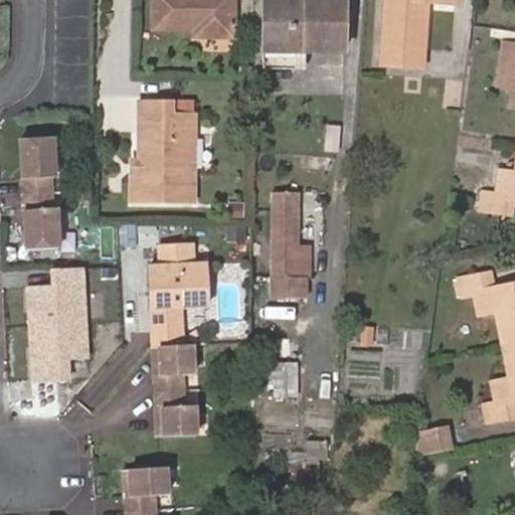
[(151,0),(152,35),(193,34),(194,43),(231,43),(230,0),(151,0)]
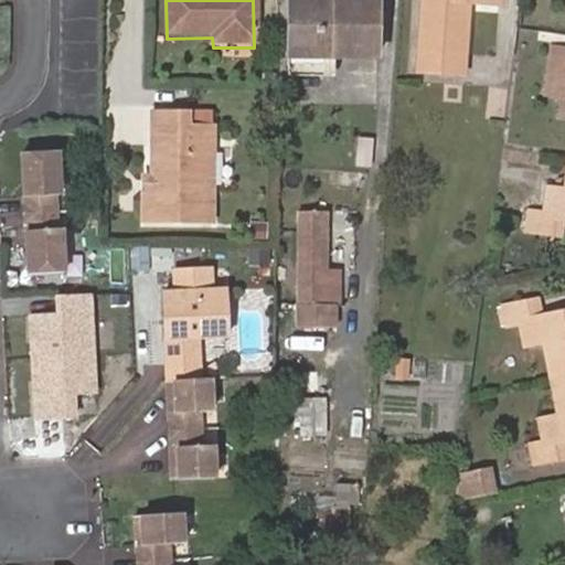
[(376,0),(332,0),(332,4),(289,3),(288,54),(331,55),(375,56),(376,0)]
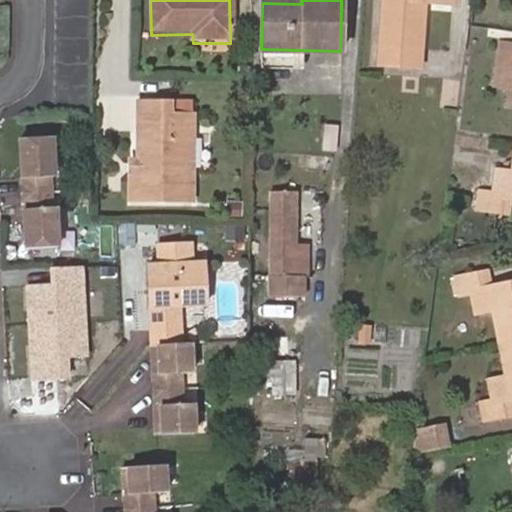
[(383,0),(380,64),(419,67),(424,2),(453,5),(453,0),(383,0)]
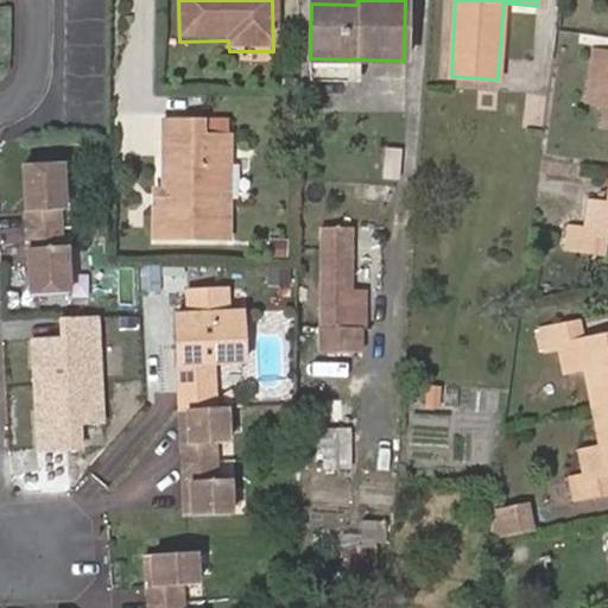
[(607,105),(607,51),(596,50),(589,102),(607,105)]
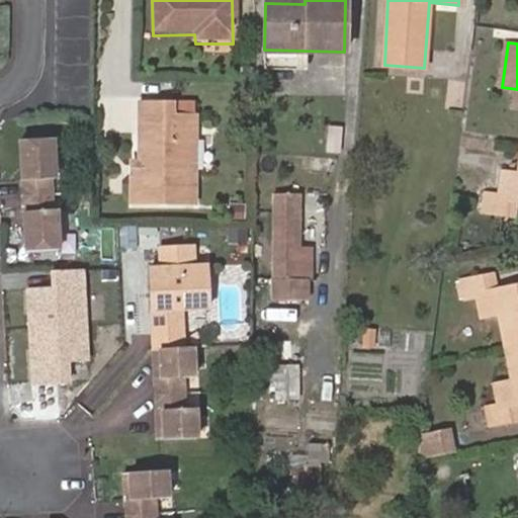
[(304,68),(304,51),(264,50),(263,66),(304,68)]
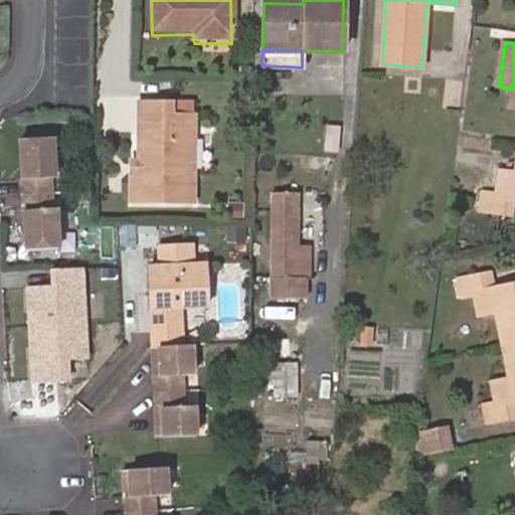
[(130,206),(190,207),(191,118),(169,117),(169,104),(140,104),(139,166),(139,176),(130,176),(130,206)]
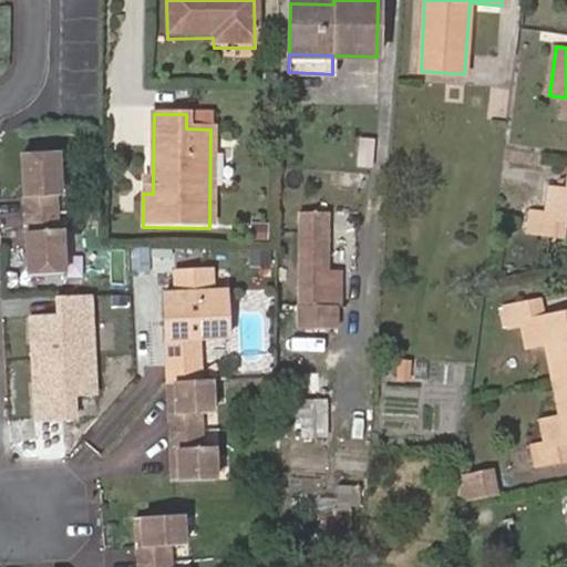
[(373,140),(360,138),(358,166),(371,167),(373,140)]
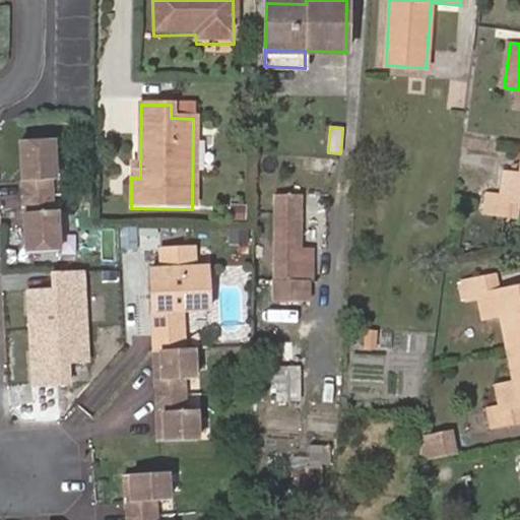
[(54,140),(21,141),(22,163),(28,163),(29,180),(23,181),(24,214),(30,214),(31,232),(25,232),(26,253),(59,252),(57,211),(52,211),(51,181),(56,181),(54,140)]
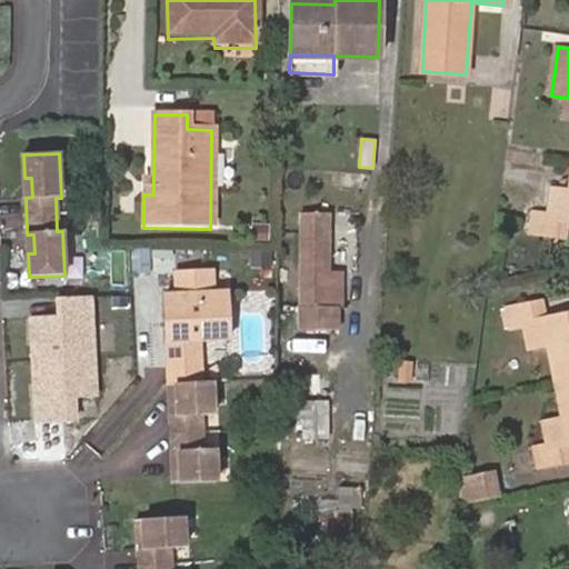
[(568,173),(567,189),(563,215),(535,211),(530,232),(566,237),(568,220),(568,219),(568,173)]
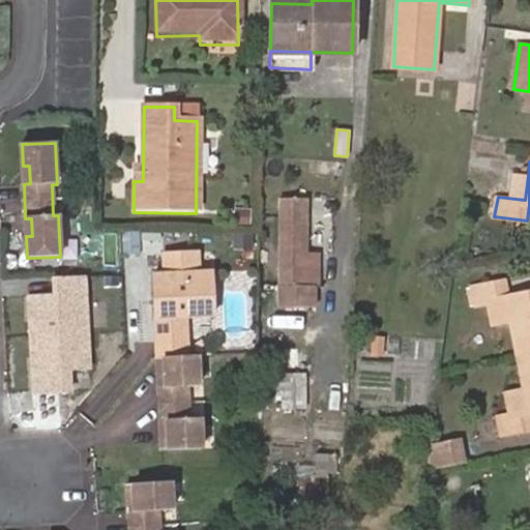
[(135,170),(134,181),(143,181),(143,171),(135,170)]
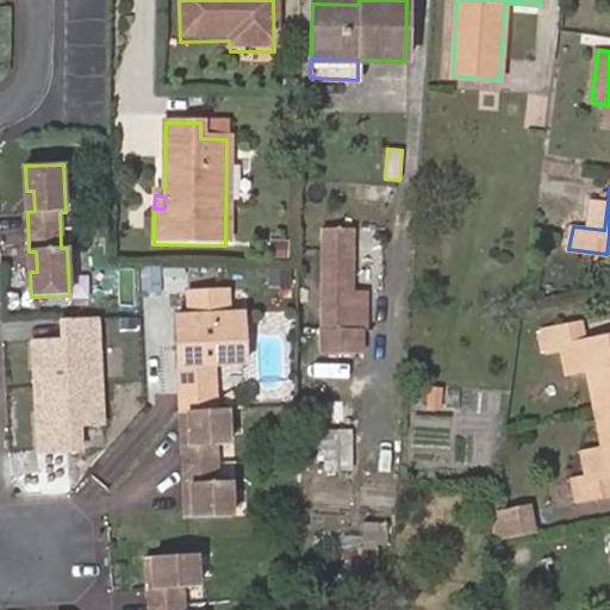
[(604,230),(608,203),(591,201),(587,228),(604,230)]
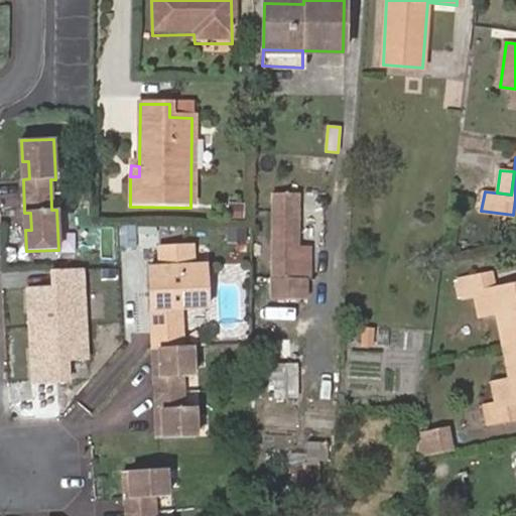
[(297,195),(271,194),(269,298),(304,298),(304,278),(308,278),(308,246),(296,246),(297,195)]
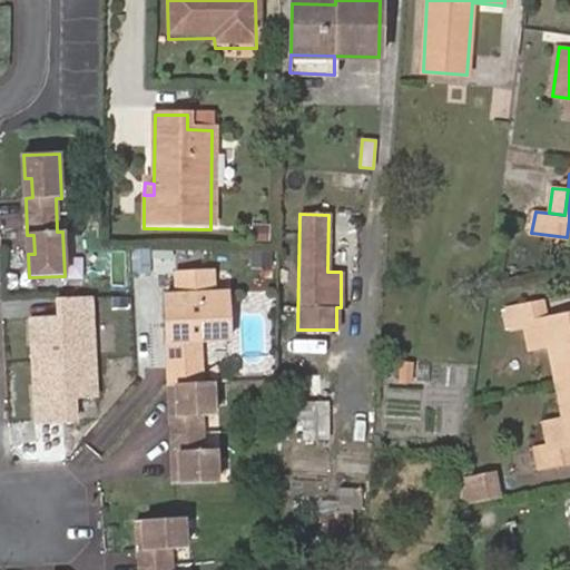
[(262,236),(262,253),(278,253),(278,236),(262,236)]
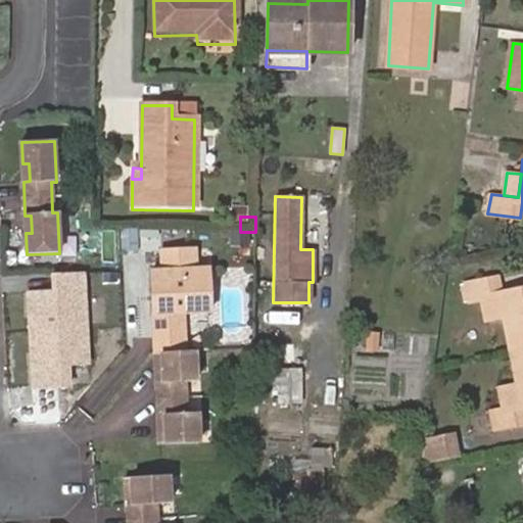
[(124,232),(124,250),(139,250),(139,233),(124,232)]
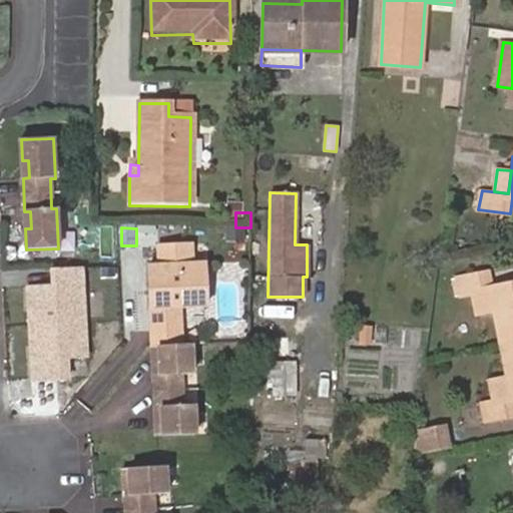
[(162,268),(151,269),(154,348),(177,347),(183,347),(182,309),(208,308),(207,266),(194,267),(193,246),(161,247),(162,268)]
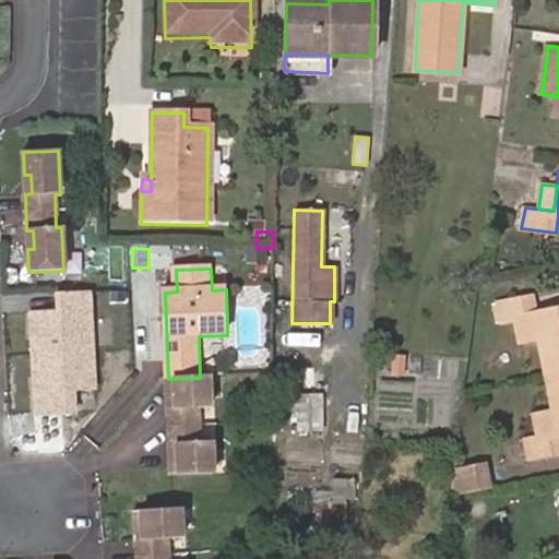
[(91,289),(54,292),(55,310),(26,312),(32,415),(75,413),(74,391),(96,390),(91,289)]
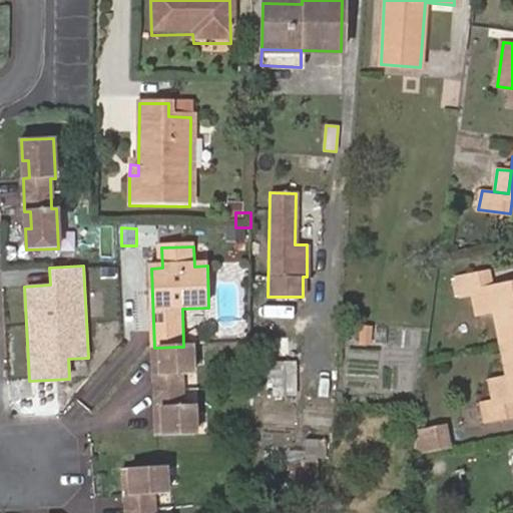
[(492,311),(498,344),(512,340),(512,282),(492,286),(489,271),(456,277),(460,296),(471,294),(475,314),(492,311)]
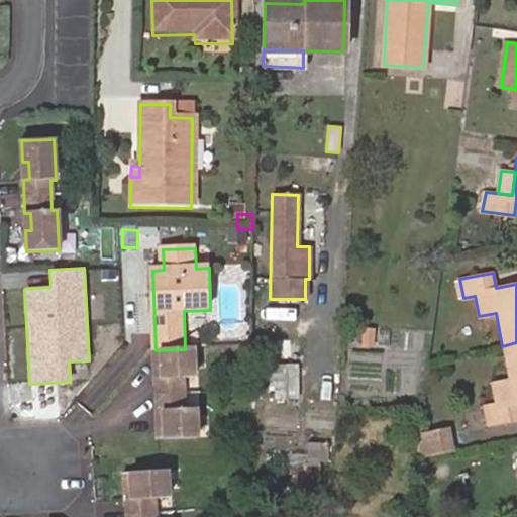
[(374,345),(375,327),(355,326),(354,344),(374,345)]
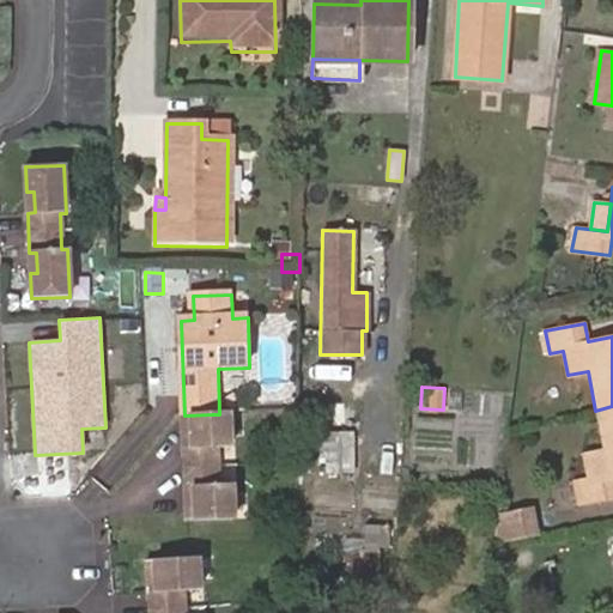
[(612,406),(595,411),(602,449),(583,453),(588,477),(575,479),(580,504),(612,497),(612,406)]
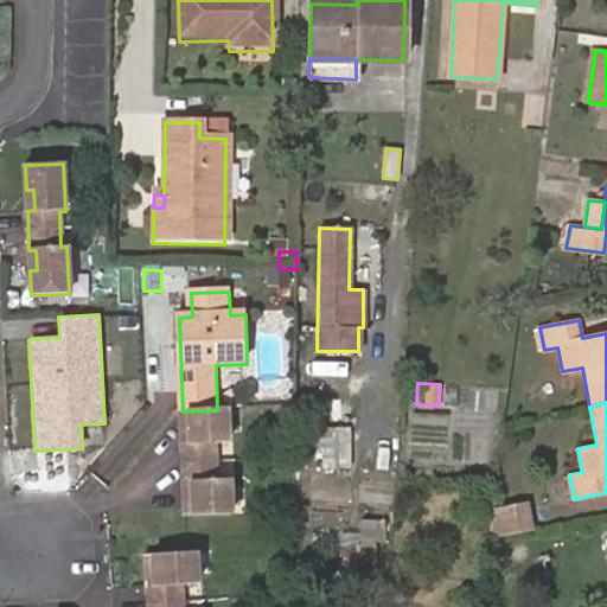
[(210,410),(183,411),(183,434),(190,434),(191,445),(184,445),(185,485),(192,484),(192,494),(185,496),(186,518),(232,516),(230,481),(217,481),(216,446),(229,445),(228,410),(217,410),(210,410)]
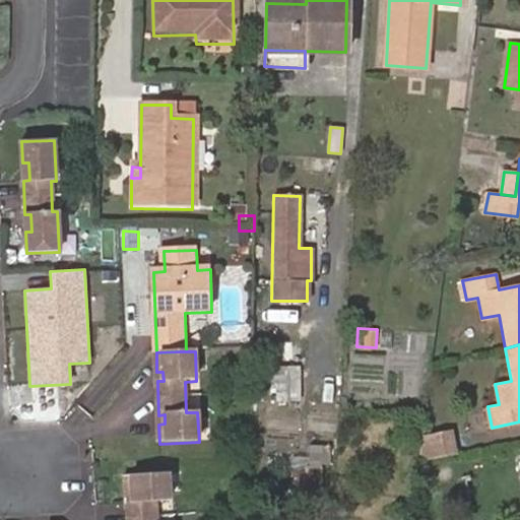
[(298,366),(276,366),(276,399),(298,399),(298,366)]
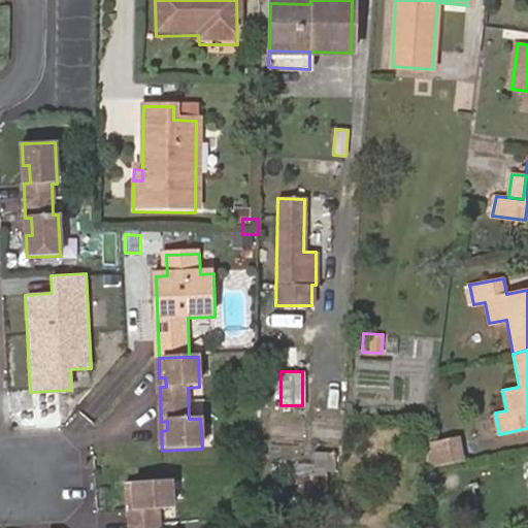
[(429,444),(426,468),(463,461),(458,439),(429,444)]
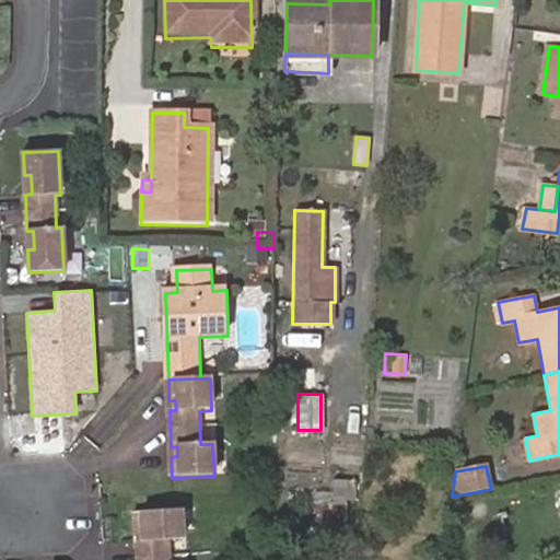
[(167,559),(167,543),(182,543),(181,513),(135,515),(136,534),(142,533),(142,543),(136,544),(137,559),(167,559)]
